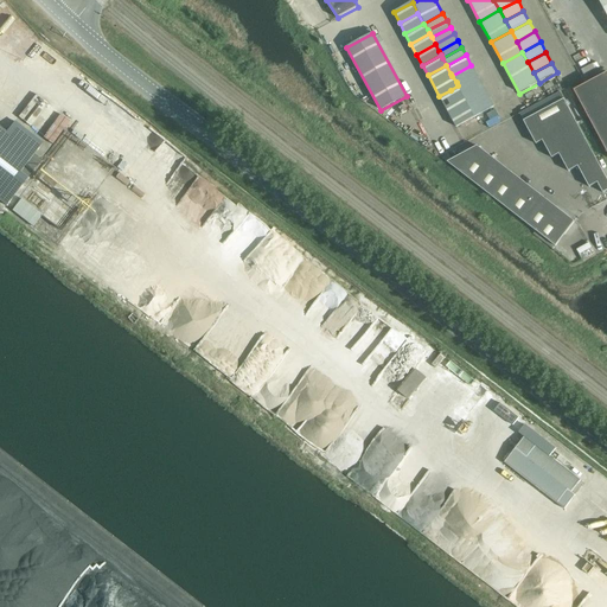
[(457,82),(474,72),(471,65),(452,76),(457,82)]
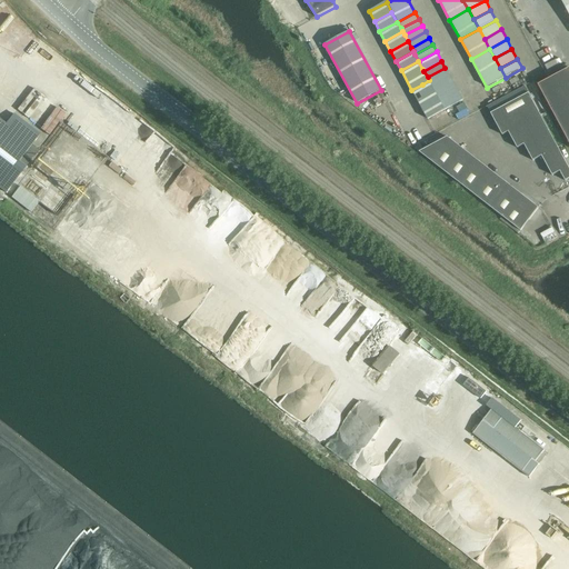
[(429,80),(431,83),(449,75),(445,68),(428,77),(429,80)]
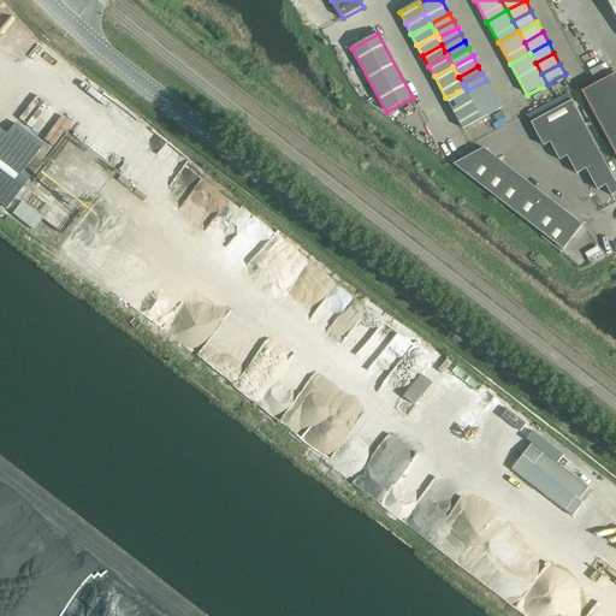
[(615,73),(582,93),(615,154),(615,73)]
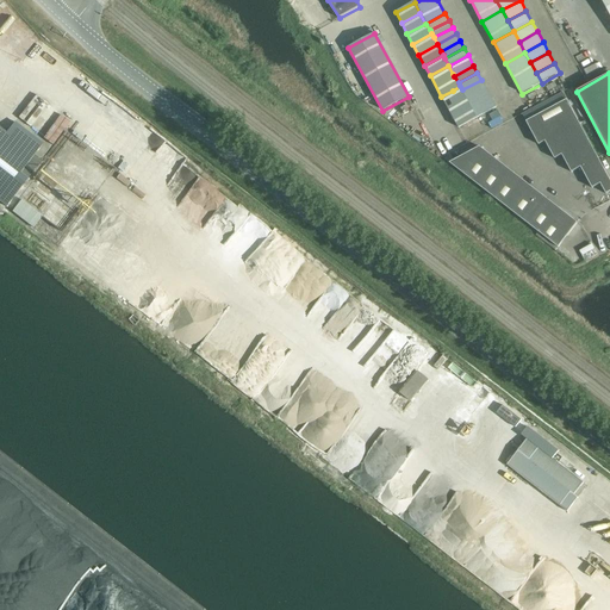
[(481,80),(462,89),(466,97),(485,86),(481,80)]
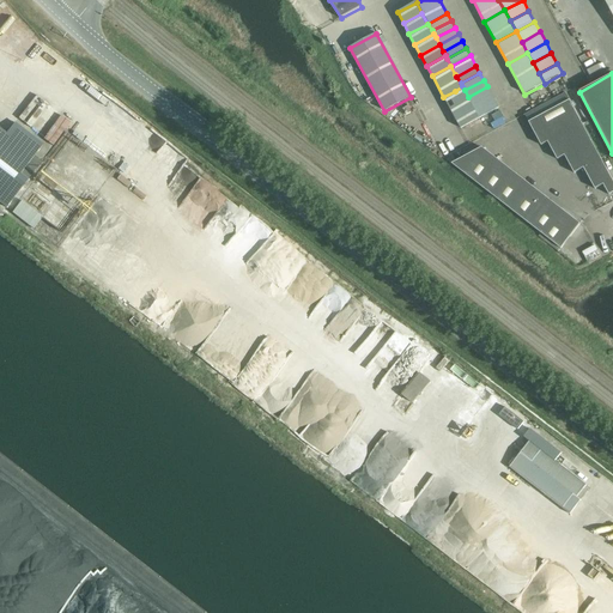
[(462,86),(455,91),(443,97),(460,128),(479,119),(475,111),(472,104),(468,97),(465,90),(462,86)]
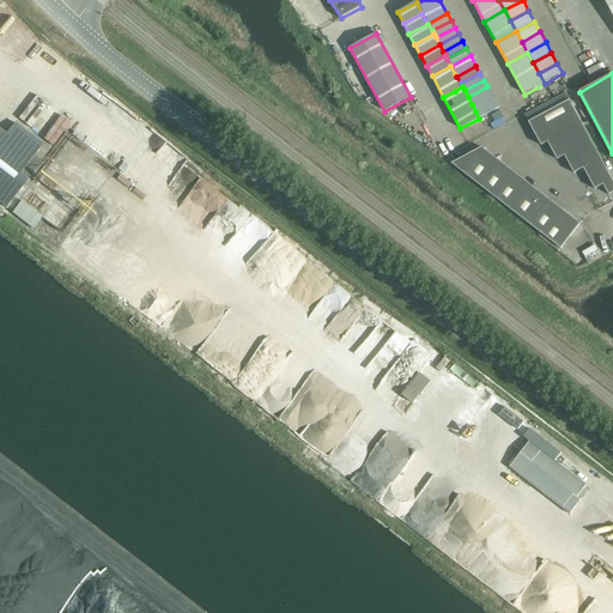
[(468,97),(472,104),(491,93),(487,86),(468,97)]
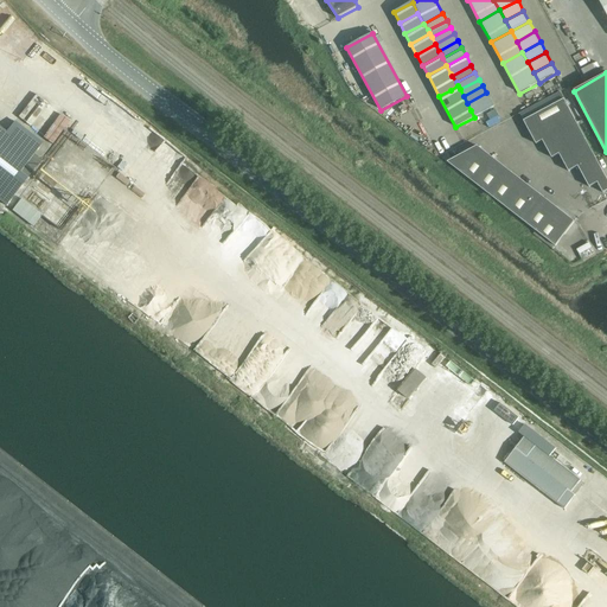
[(471,110),(479,106),(490,100),(486,93),(467,103),(471,110)]
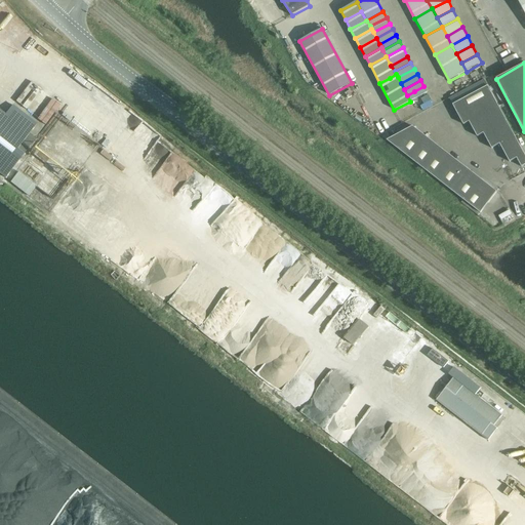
[(410,102),(419,96),(427,92),(423,86),(414,91),(407,95),(410,102)]
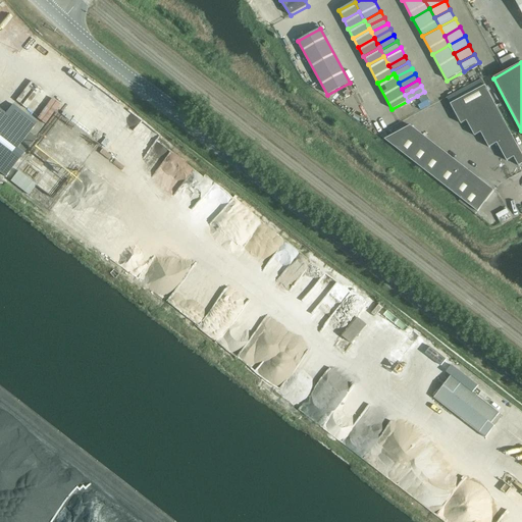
[(461,124),(466,121),(496,105),(485,86),(450,104),(461,124)]
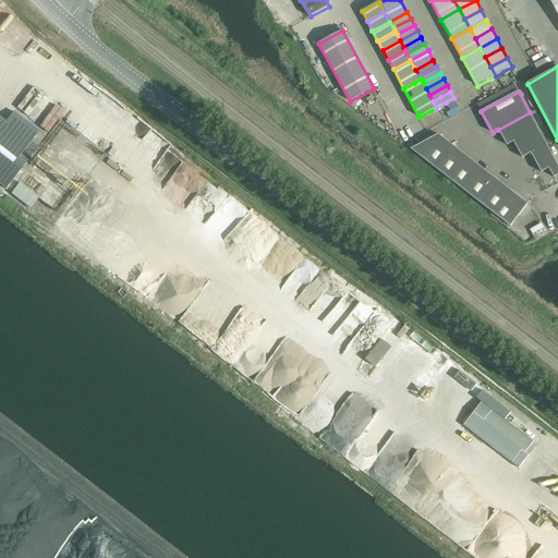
[(459,102),(449,107),(453,114),(463,110),(459,102)]
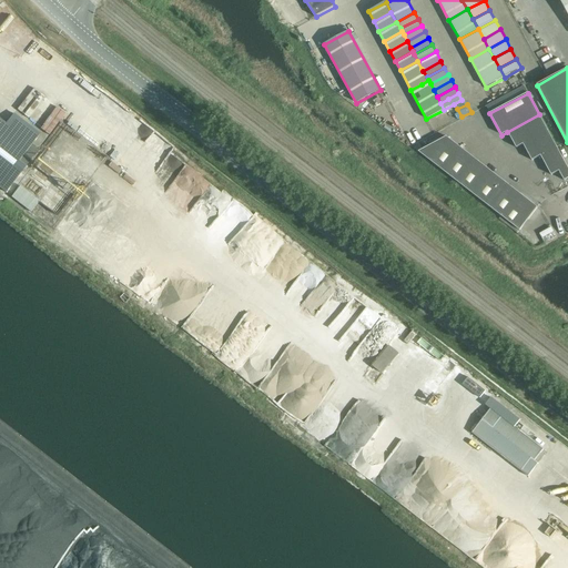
[(58,113),(46,129),(52,133),(68,113),(61,108),(58,112),(58,113)]
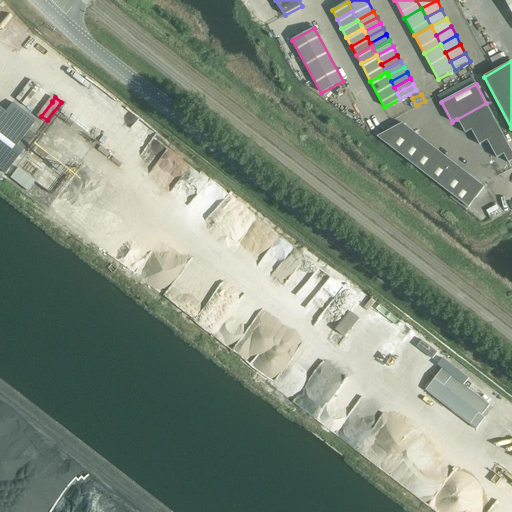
[(465,134),(471,130),(494,118),(486,103),(457,119),(465,134)]
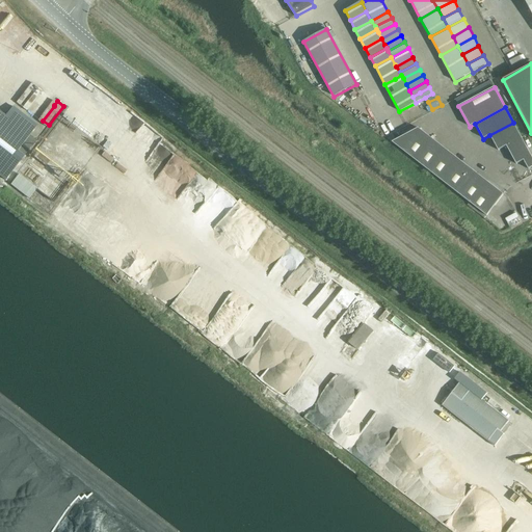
[(35,141),(29,136),(0,113),(0,177),(5,181),(35,141)]
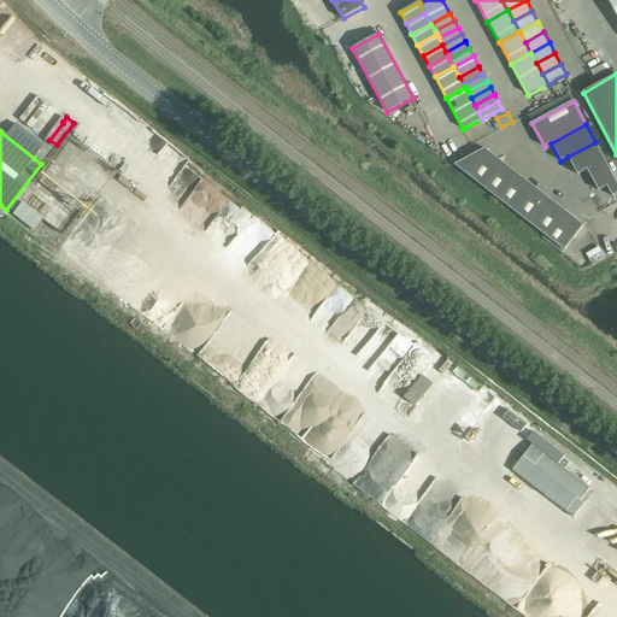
[(577,175),(587,170),(587,169),(605,160),(595,142),(568,157),(577,175)]
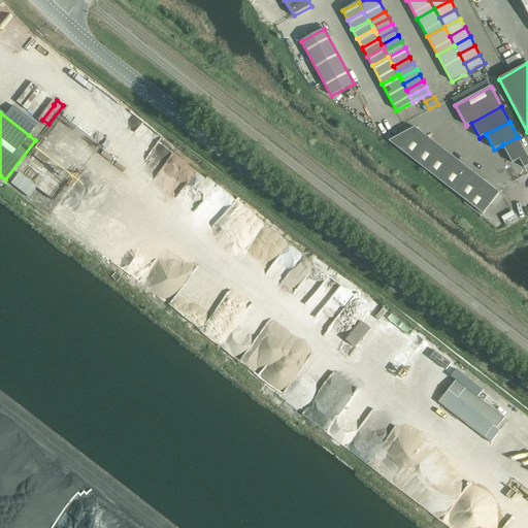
[(389,141),(411,159),(428,137),(415,127),(389,141)]
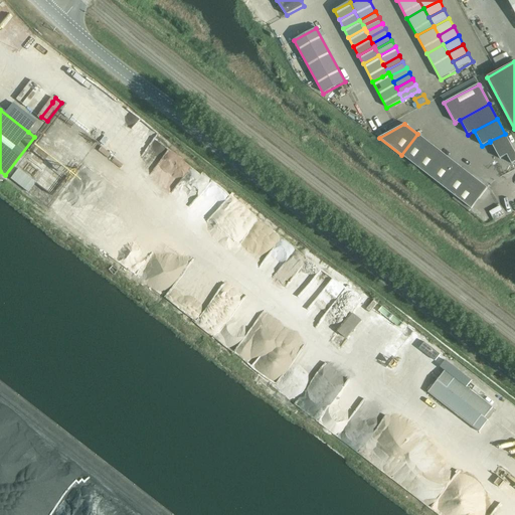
[(401,155),(412,164),(430,143),(417,134),(401,155)]
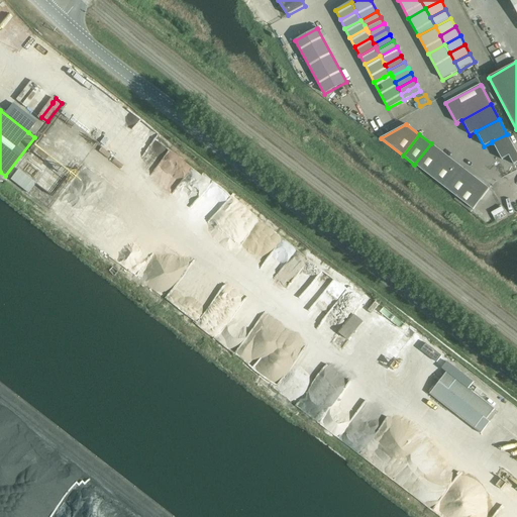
[(492,141),(492,142),(502,160),(509,156),(514,165),(516,163),(516,152),(507,134),(492,141)]
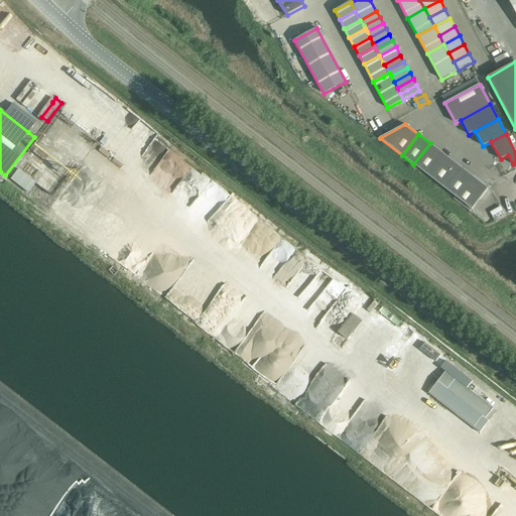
[(413,164),(425,173),(441,153),(430,143),(413,164)]
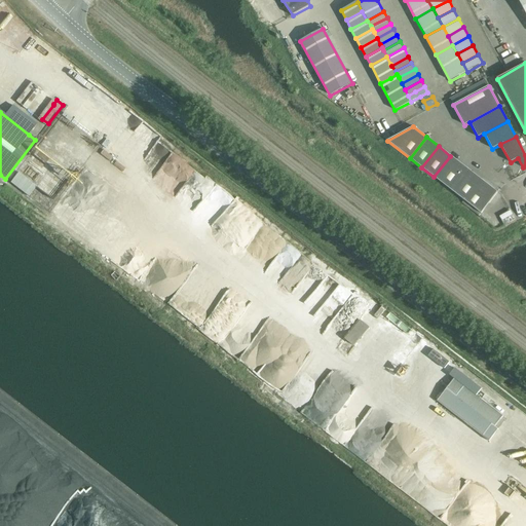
[(434,177),(448,188),(465,167),(450,156),(434,177)]
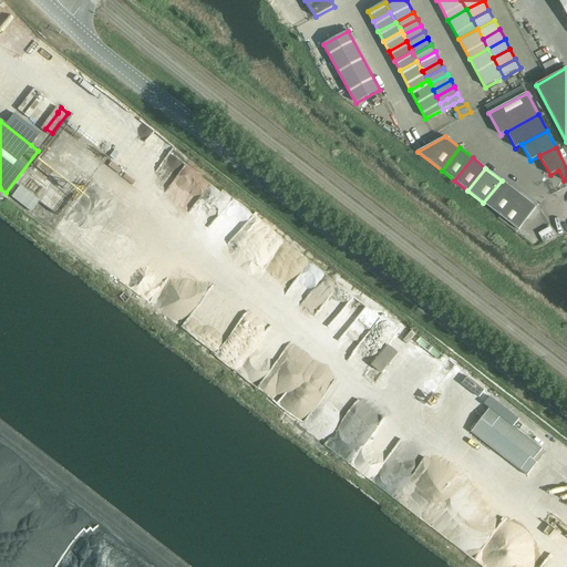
[(136,187),(141,182),(130,174),(125,179),(136,187)]
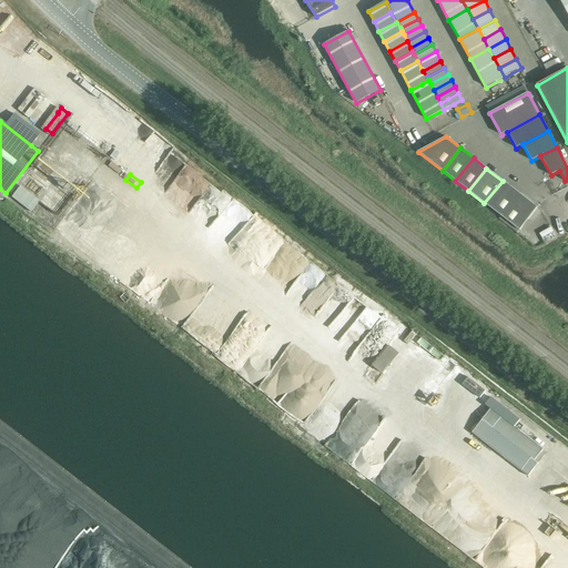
[(484,203),(501,217),(519,194),(503,181),(484,203)]
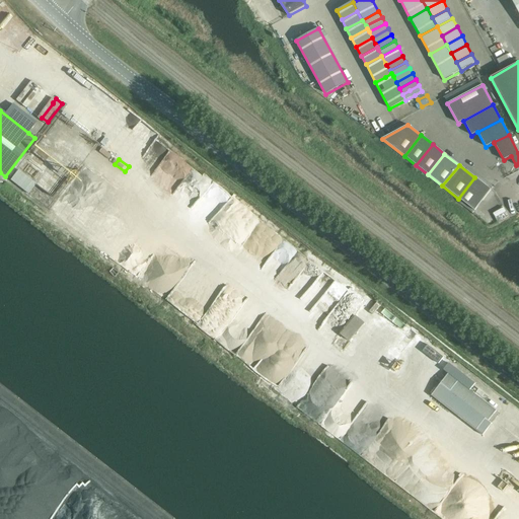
[(474,177),(458,199),(474,211),(491,190),(474,177)]
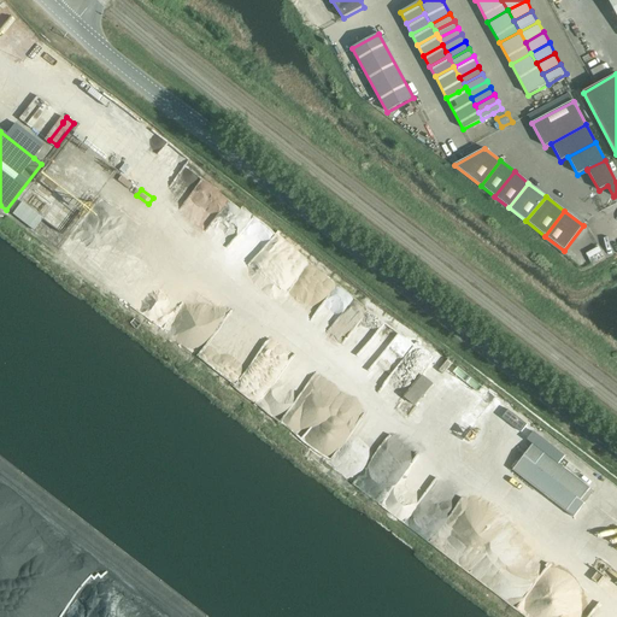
[(592,259),(605,253),(601,246),(589,251),(592,259)]
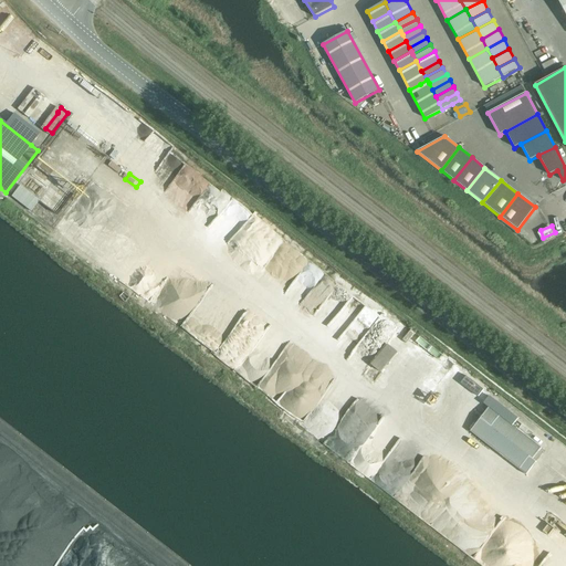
[(171,308),(176,301),(170,299),(166,305),(171,308)]
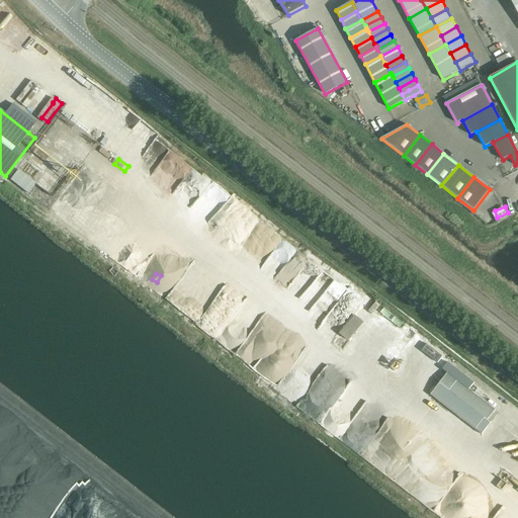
[(393,319),(396,315),(387,307),(383,310),(393,319)]
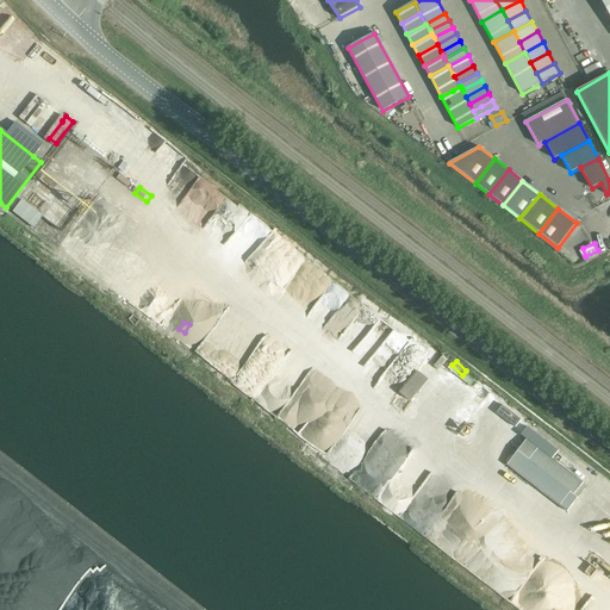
[(414,399),(431,378),(419,368),(402,390),(414,399)]
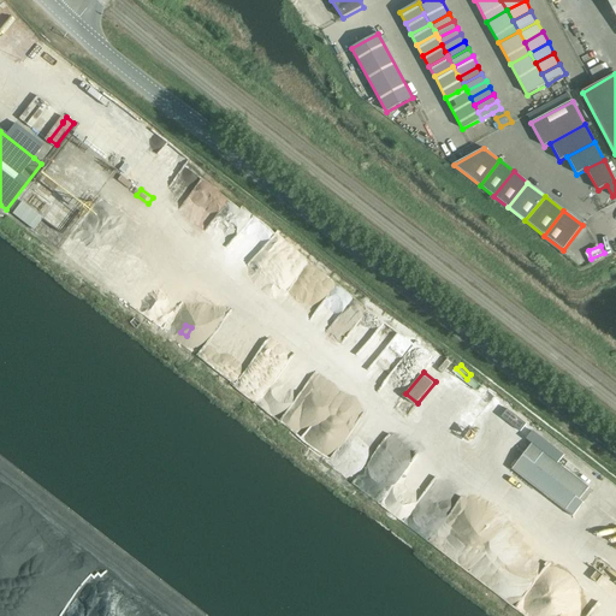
[(532,443),(522,455),(511,469),(573,517),(584,503),(580,501),(590,489),(532,443)]
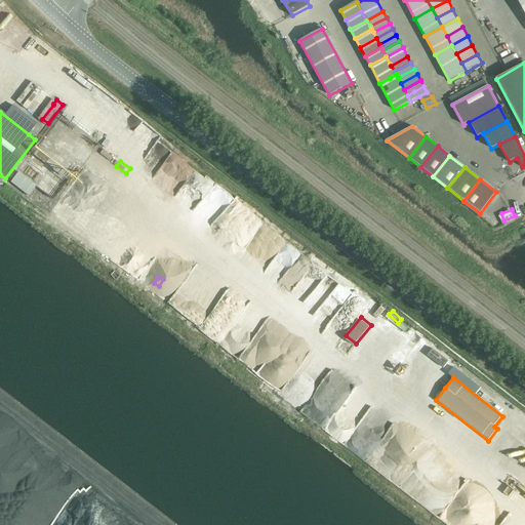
[(352,437),(349,445),(360,449),(357,455),(370,460),(375,445),(352,437)]
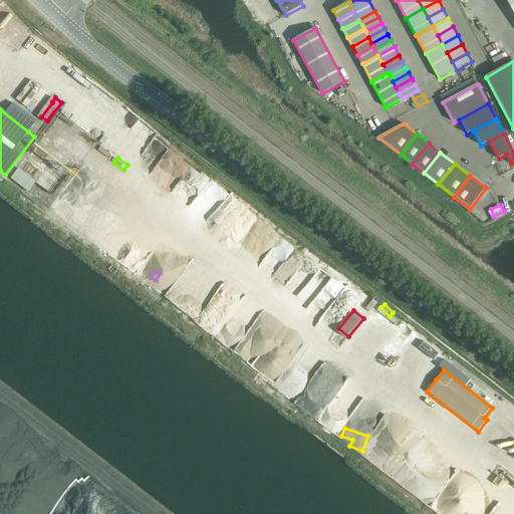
[(410,467),(405,463),(394,480),(432,505),(451,478),(418,456),(410,467)]
